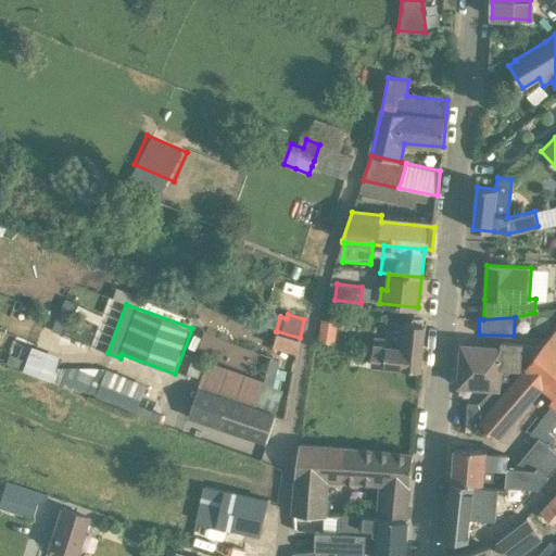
[(319,342),(332,343),(336,321),(323,319),(319,342)]
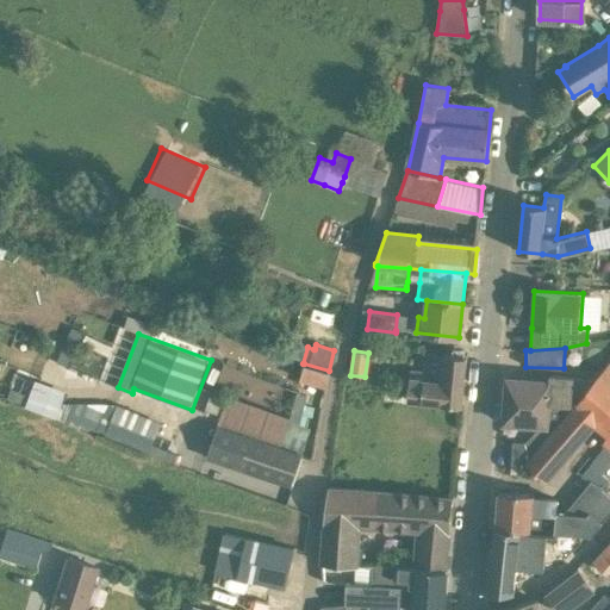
[(465,356),(444,354),(427,352),(424,380),(410,379),(408,400),(461,405),(467,354),(465,354),(465,356)]
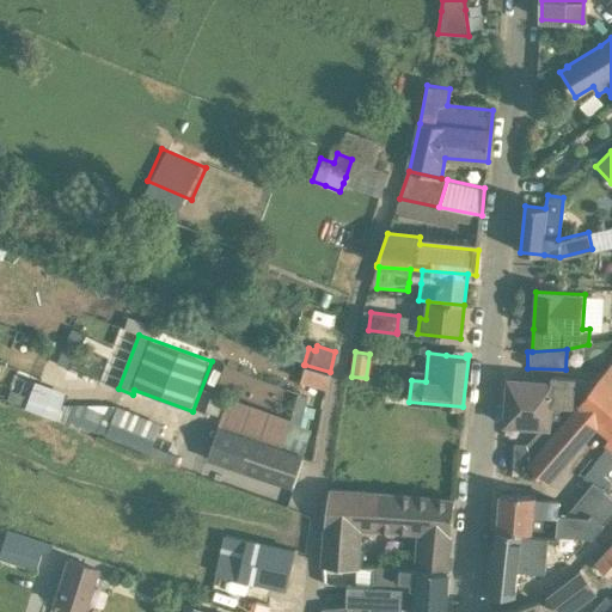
[(611,362),(597,380),(576,408),(568,418),(564,423),(527,464),(548,482),(600,422),(611,432),(611,434),(605,445),(610,450),(594,469),(604,477),(611,464),(611,362)]
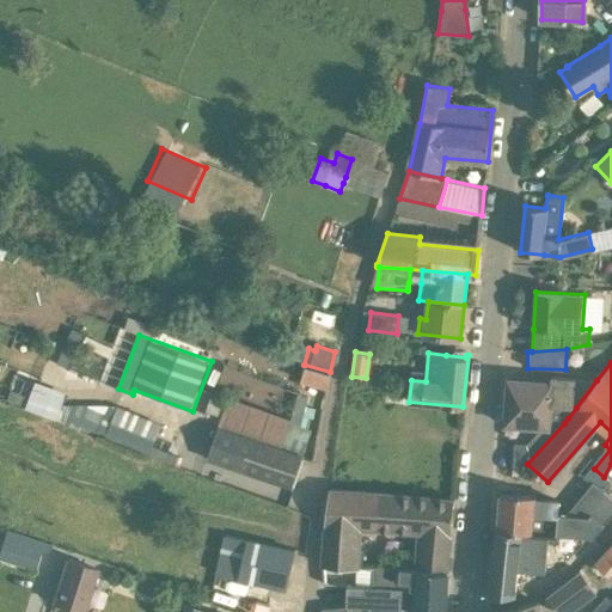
[(301,380),(326,389),(330,374),(306,367),(301,380)]
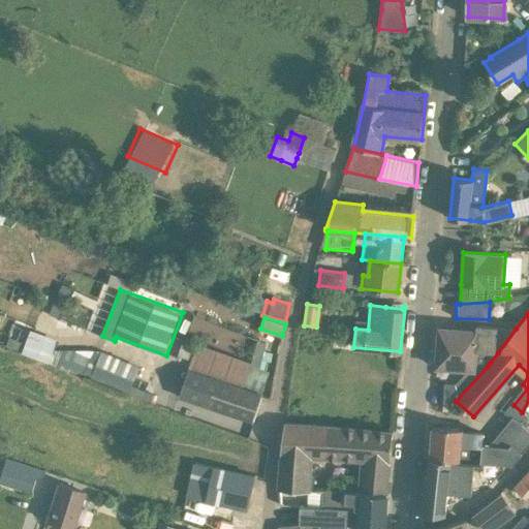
[(498,352),(516,329),(477,325),(476,332),(439,328),(437,347),(498,352)]
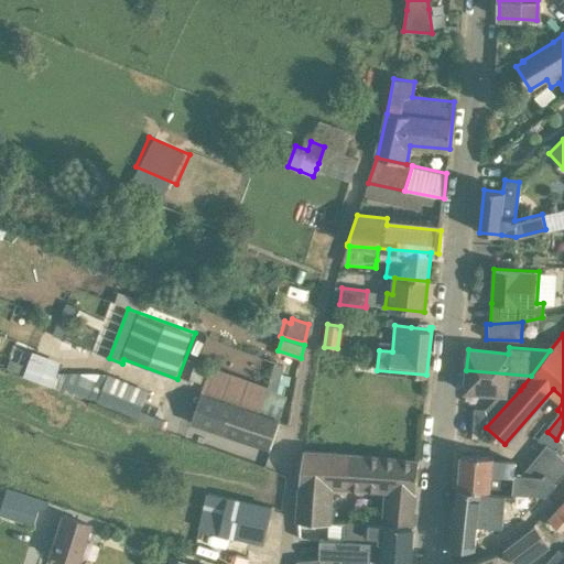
[(62,360),(33,353),(25,379),(53,387),(62,360)]
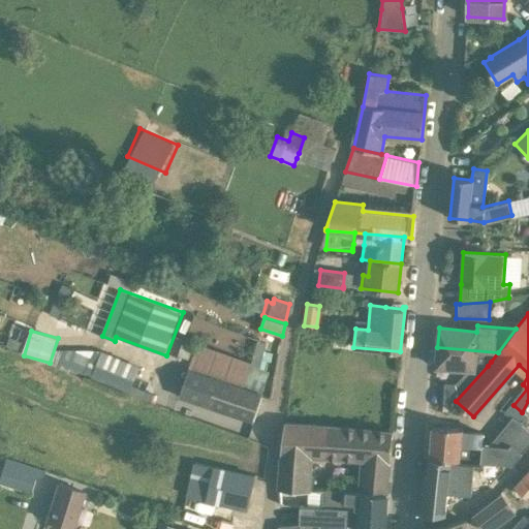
[(491,362),(498,352),(437,347),(436,368),(469,370),(454,383),(445,383),(443,403),(453,404),(456,401),(488,366),(491,362)]
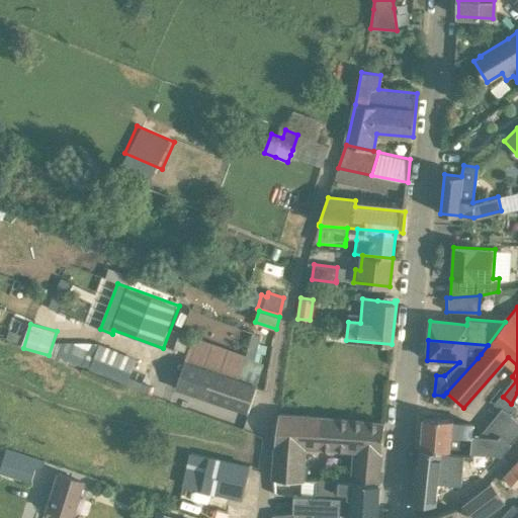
[(135,362),(100,348),(93,364),(128,379),(135,362)]
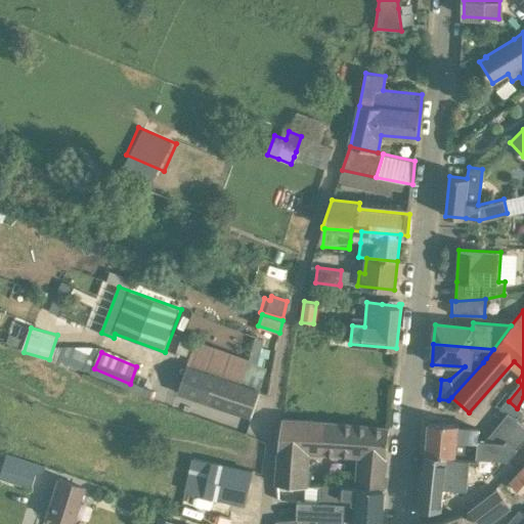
[(260,391),(186,366),(177,393),(251,418),(260,391)]
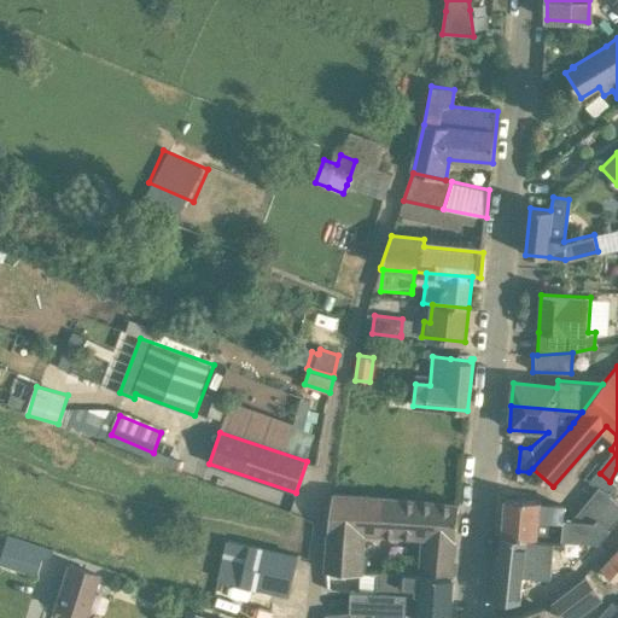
[(425,537),(423,575),(453,577),(459,505),(333,494),(328,531),(325,571),(361,573),(362,564),(363,534),(425,537)]
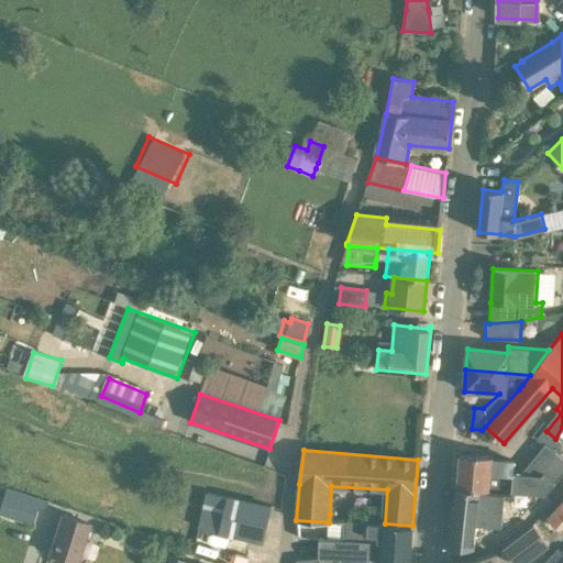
[(538,475),(514,473),(515,462),(492,460),(492,456),(461,454),(457,488),(544,495),(545,495),(552,487),(538,475)]
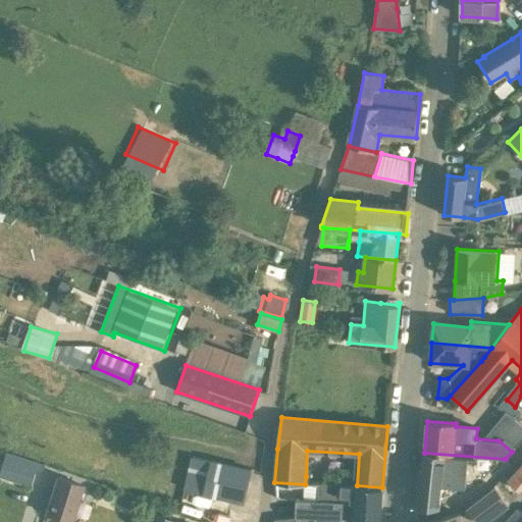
[(481,484),(505,459),(424,453),(418,508),(439,507),(441,482),(481,484)]
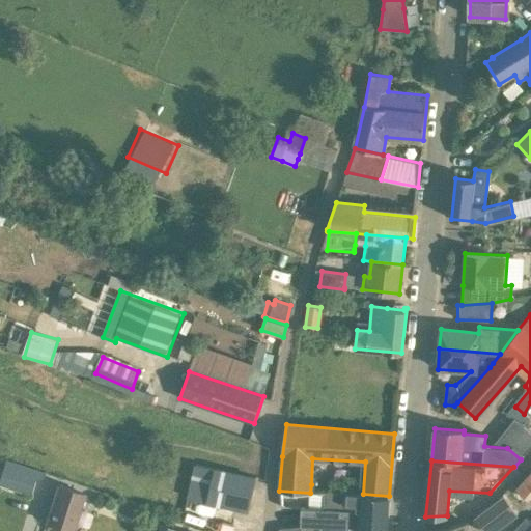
[(248,510),(255,478),(195,465),(188,497),(248,510)]
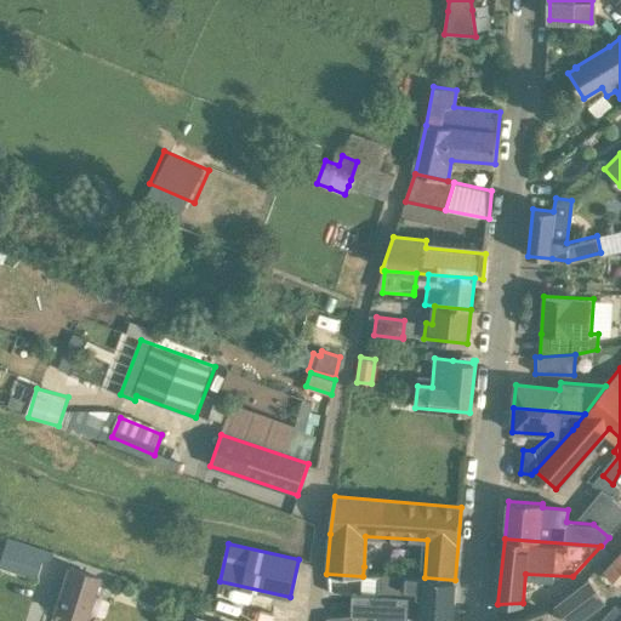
[(0,557),(0,568),(33,579),(40,556),(4,545),(0,557)]
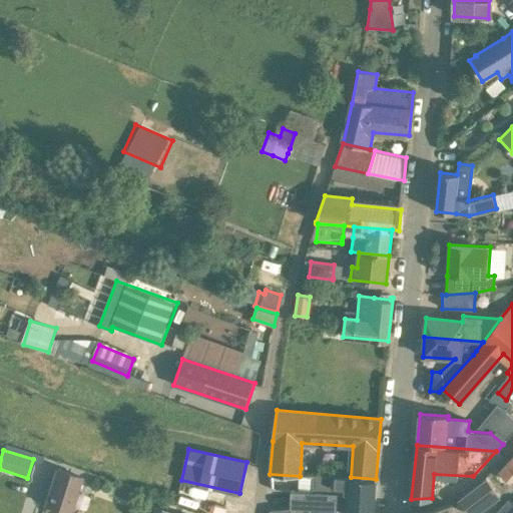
[(512,457),(499,473),(510,483),(512,479),(512,457)]
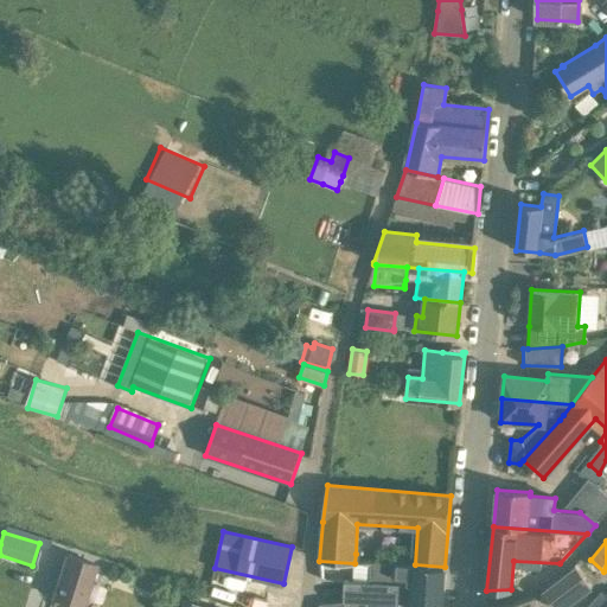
[(66,554),(52,596),(84,606),(98,564),(66,554)]
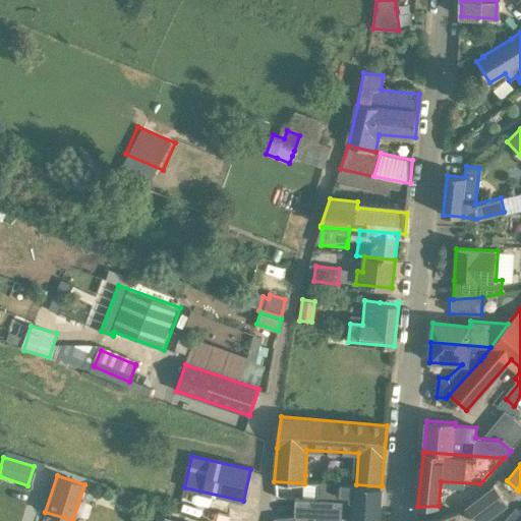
[(379,520),(382,486),(356,484),(341,483),(340,489),(316,487),(316,500),(296,499),(295,516),(275,518),(273,520),(379,520)]
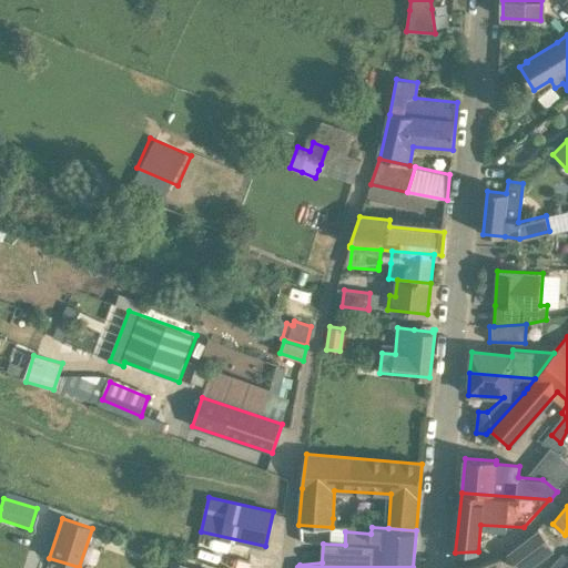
[(508,553),(519,567),(528,567),(554,549),(538,529),(508,553)]
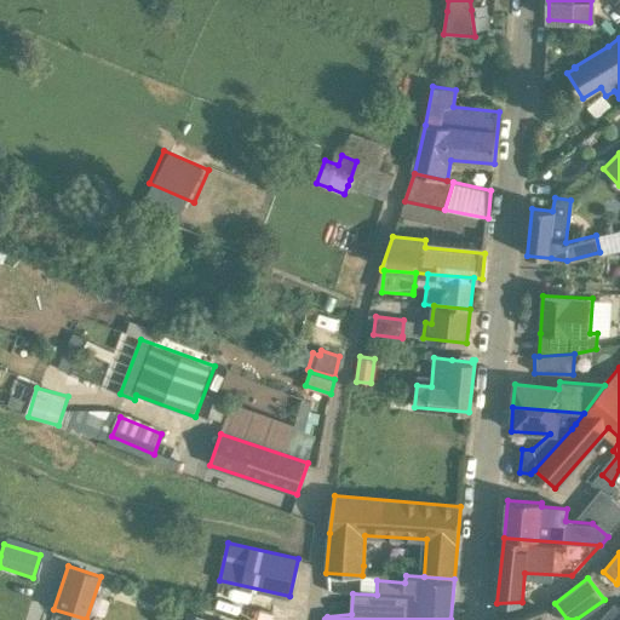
[(600,619),(619,619),(619,609),(615,604),(600,619)]
